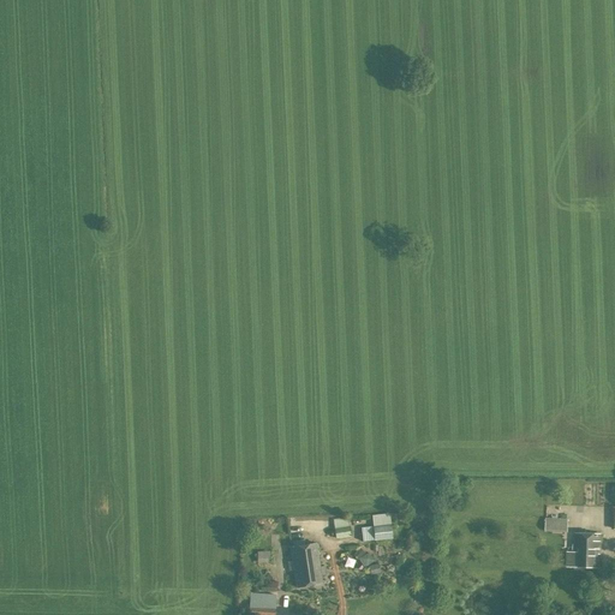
[(374,541),(392,538),(389,513),(371,515),(372,526),(362,527),(363,542),(374,539),(374,541)]
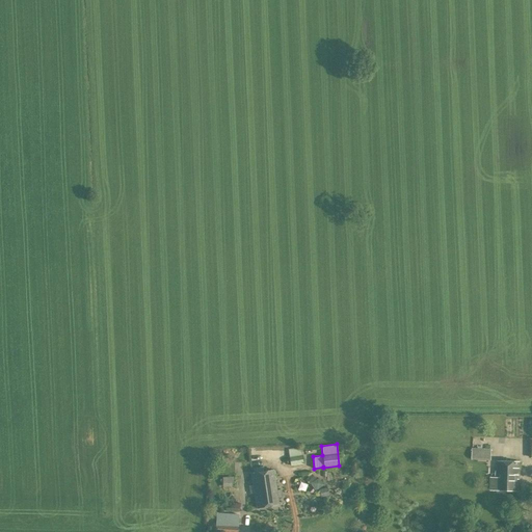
[(303,463),(300,447),(287,450),(289,458),(286,459),(287,463),(290,463),(290,467),(303,463)]
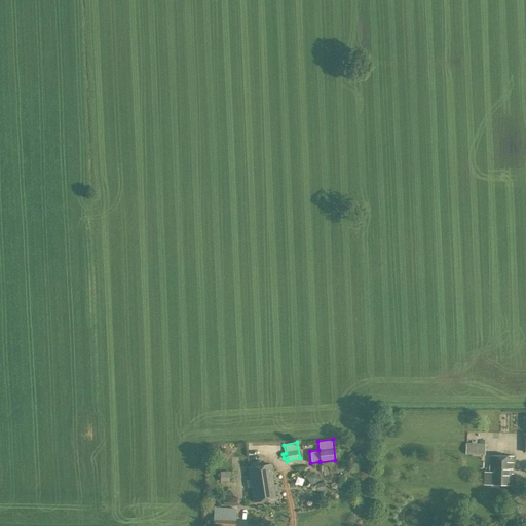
[(486,455),(486,444),(466,443),(466,455),(486,455)]
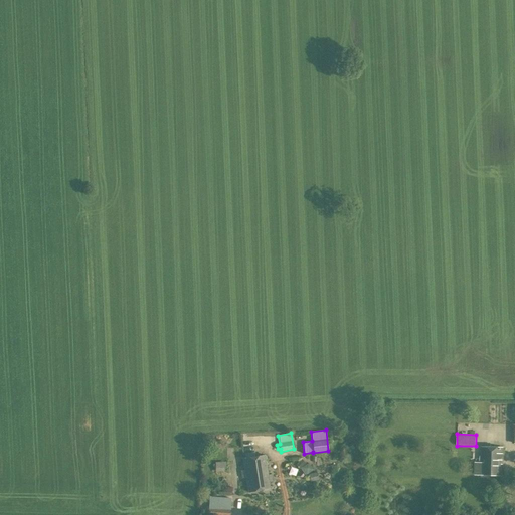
[(502,464),(502,448),(481,447),(481,463),(483,463),(483,475),(499,476),(500,464),(502,464)]
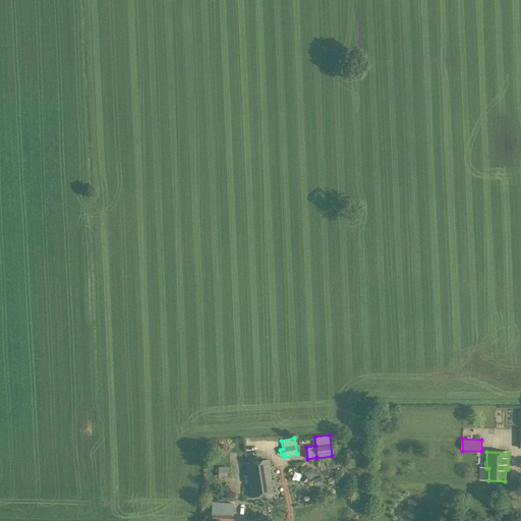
[(258,462),(257,458),(248,459),(249,464),(246,464),(248,475),(243,476),(244,483),(249,482),(251,498),(273,495),(272,487),(276,486),(275,479),(271,480),(268,461),(258,462)]
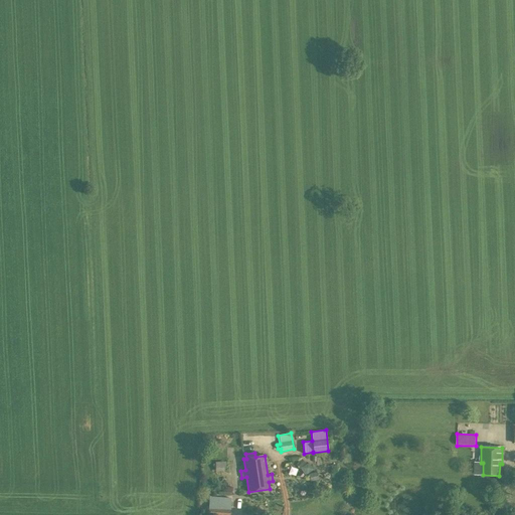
[(301,459),(298,463),(302,467),(306,463),(301,459)]
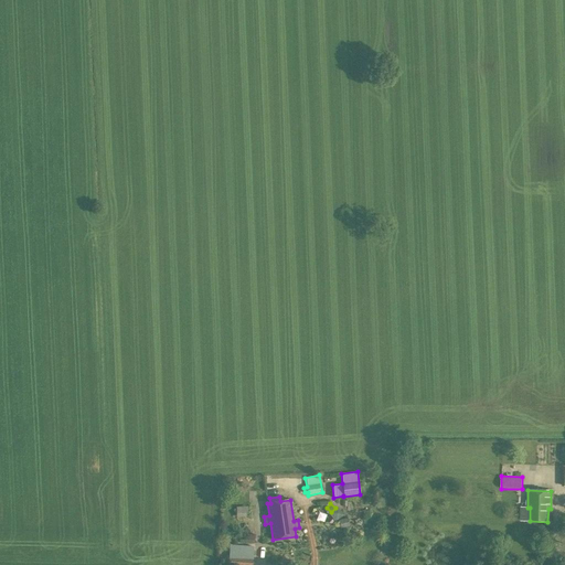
[(236,516),(248,516),(247,507),(236,507),(236,516)]
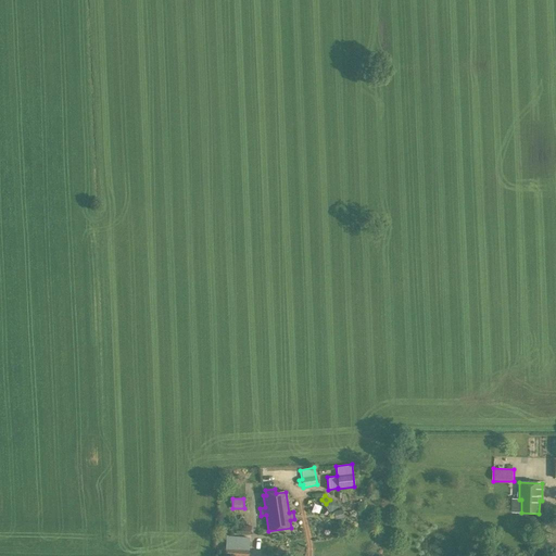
[(326,504),(324,505),(329,513),(339,507),(332,500),(326,504)]
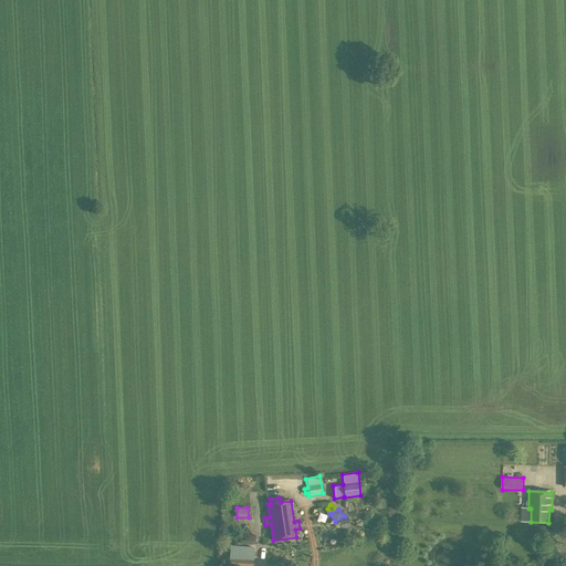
[(342,530),(349,527),(348,519),(339,521),(342,530)]
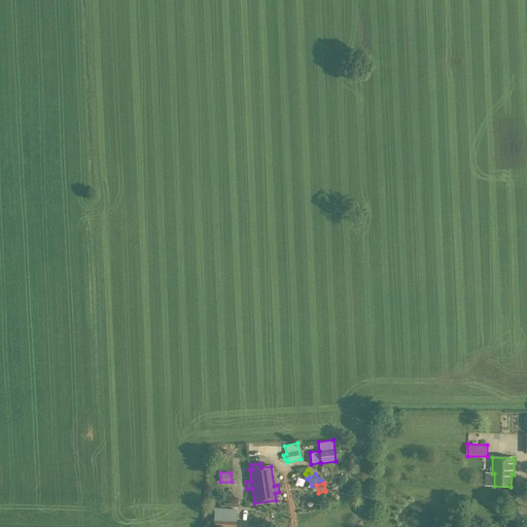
[(235,526),(236,510),(221,508),(222,504),(214,504),(213,518),(211,518),(210,526),(235,526)]
